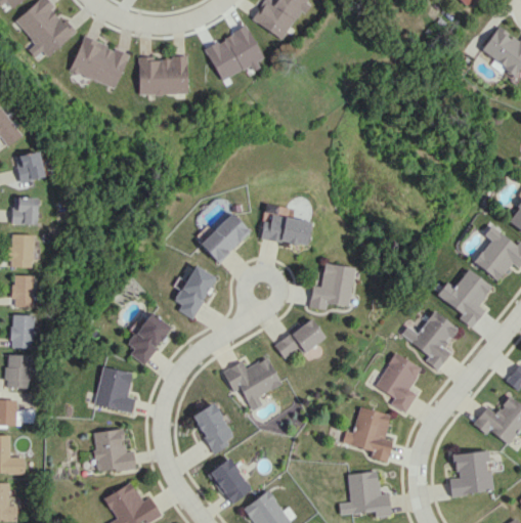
[(2,0),(9,10),(24,0),(2,0)]
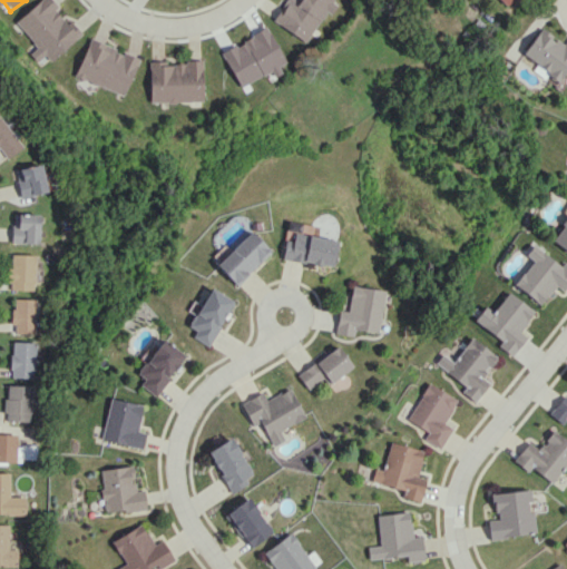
[(54,61),(82,37),(58,8),(59,7),(54,0),(44,0),(18,22),(40,48),(33,55),(40,62),(48,56),(54,61)]
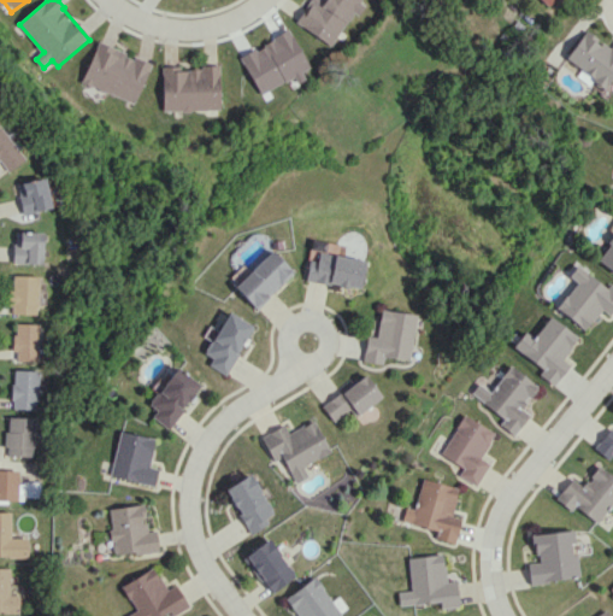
[(312,0),(299,24),(335,46),(357,12),(363,16),(371,3),(366,0),(312,0)]
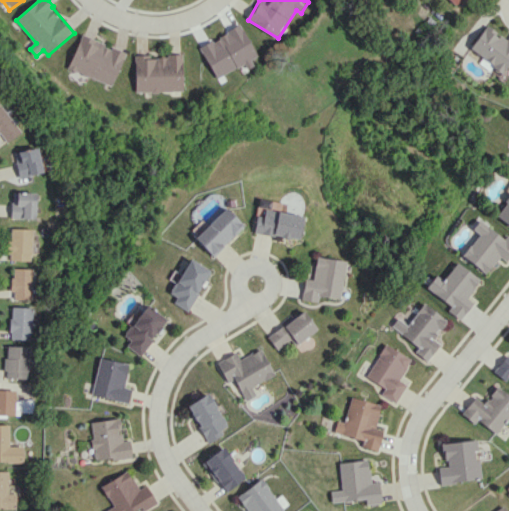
[(508,40),(489,25),(471,48),(503,73),(508,66),(508,40)]
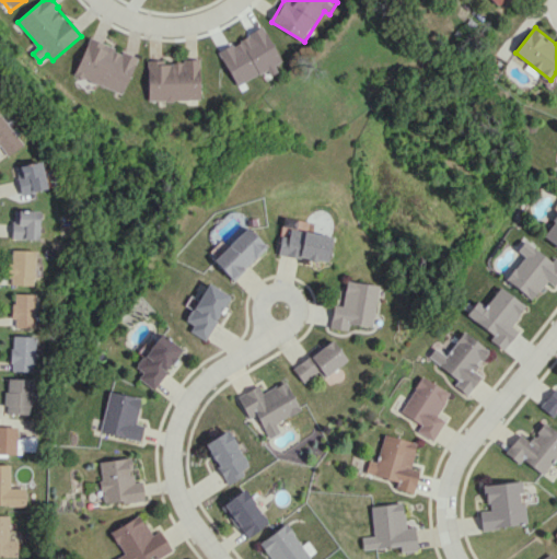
[(76,76),(124,94),(139,58),(91,39),(76,76)]
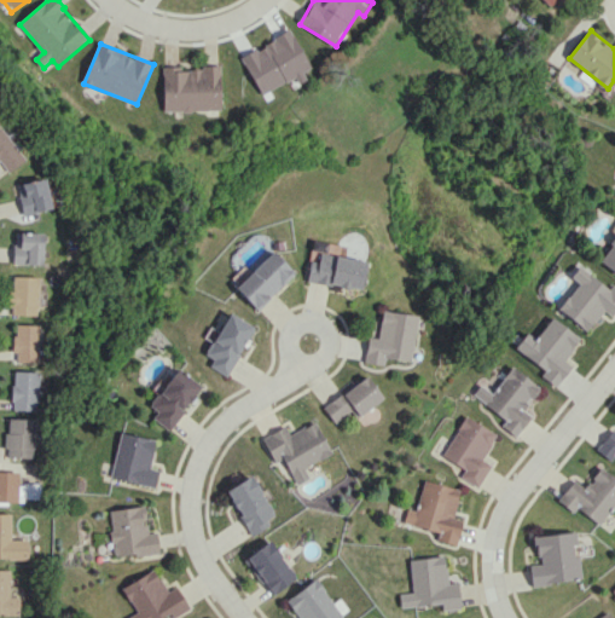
[(222,111),(221,65),(203,65),(203,70),(181,71),(181,68),(164,68),(164,113),(222,111)]
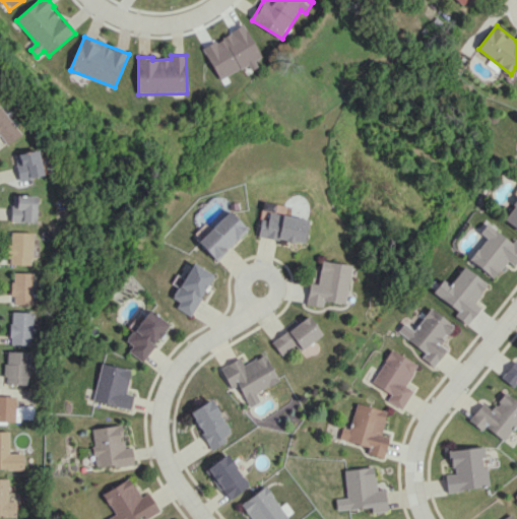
[(23,134),(1,107),(0,108),(0,138),(6,146),(23,134)]
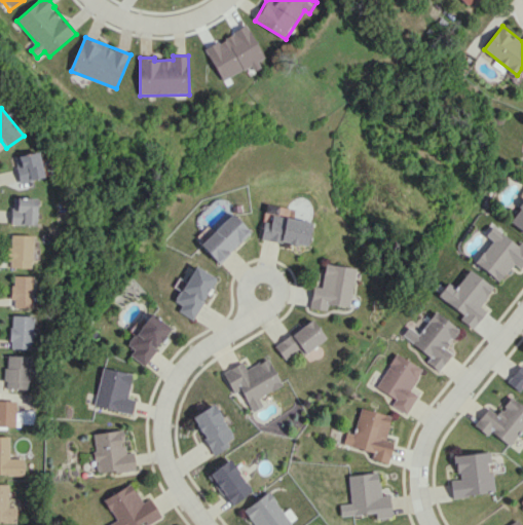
[(20,182),(44,179),(41,153),(16,155),(20,182)]
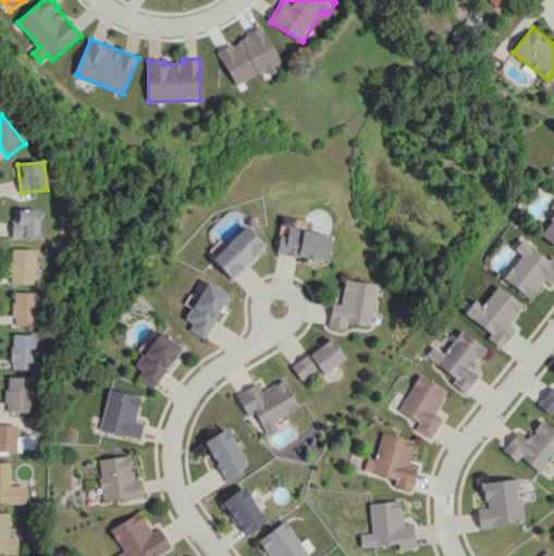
[(13,238),(40,238),(40,210),(14,210),(13,238)]
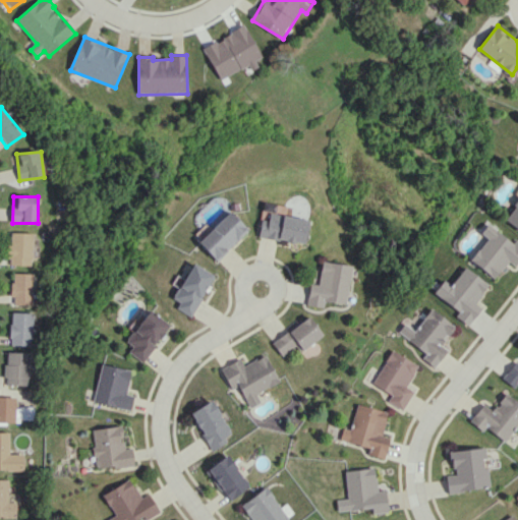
[(517,200),(504,221),(517,230),(517,200)]
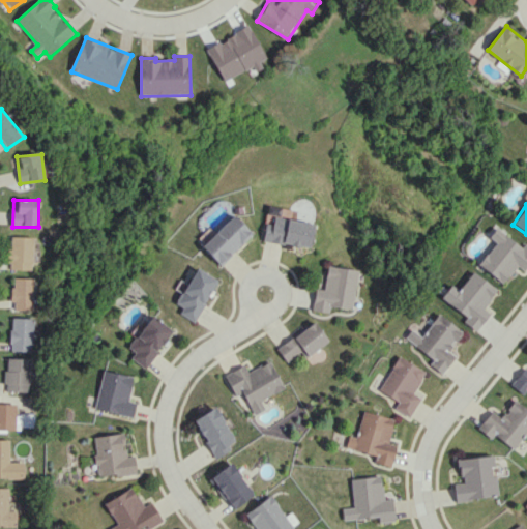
[(202,246),(221,266),(254,235),(234,215),(202,246)]
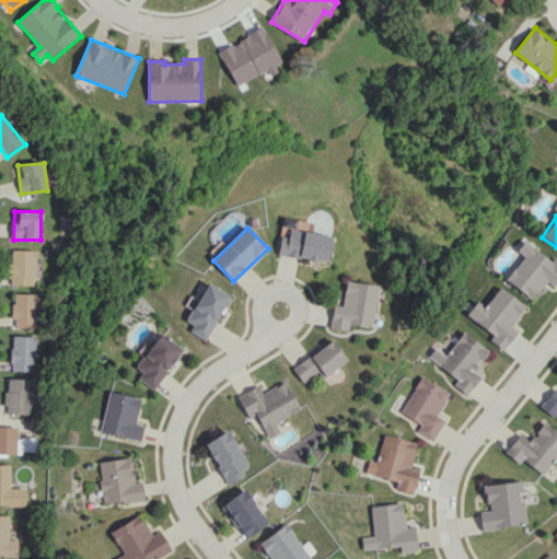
[(281,236),(278,255),(328,264),(333,236),(290,230),(289,239),(281,236)]
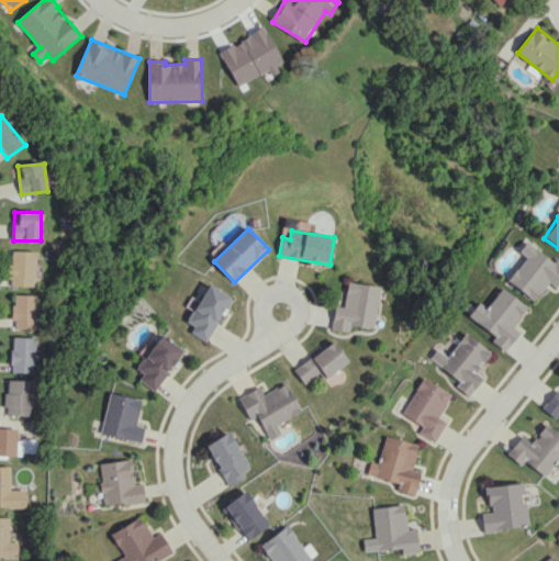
[(556,289),(558,284),(558,260),(556,259),(554,262),(526,242),(518,251),(525,257),(507,281),(534,301),(548,282),(556,289)]
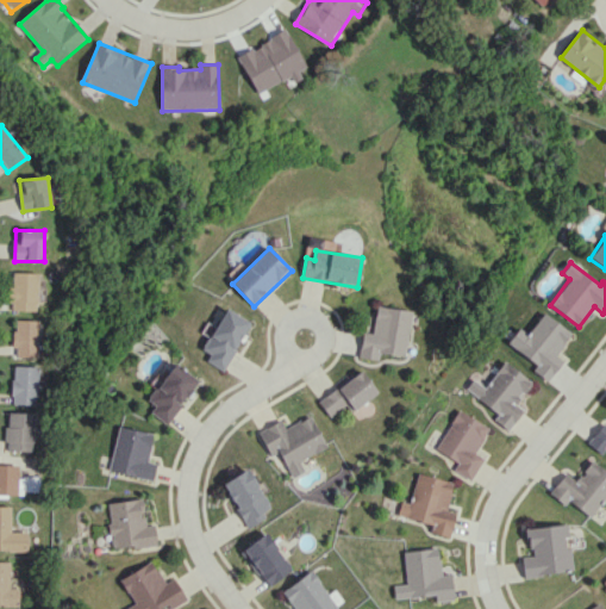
[(41,273),(13,273),(13,311),(39,311),(41,273)]
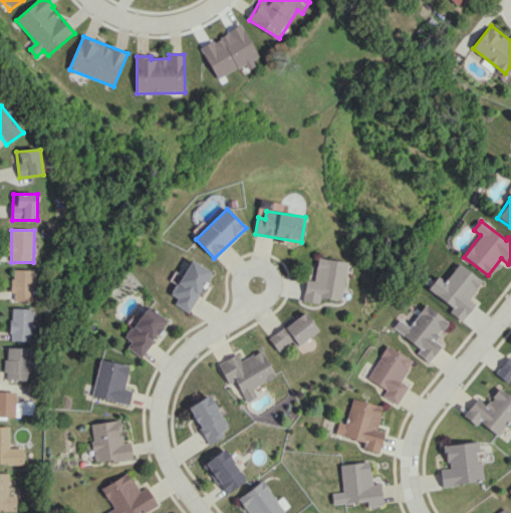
[(348,262),(318,258),(315,281),(307,280),(304,302),(321,303),(322,298),(344,300),(348,262)]
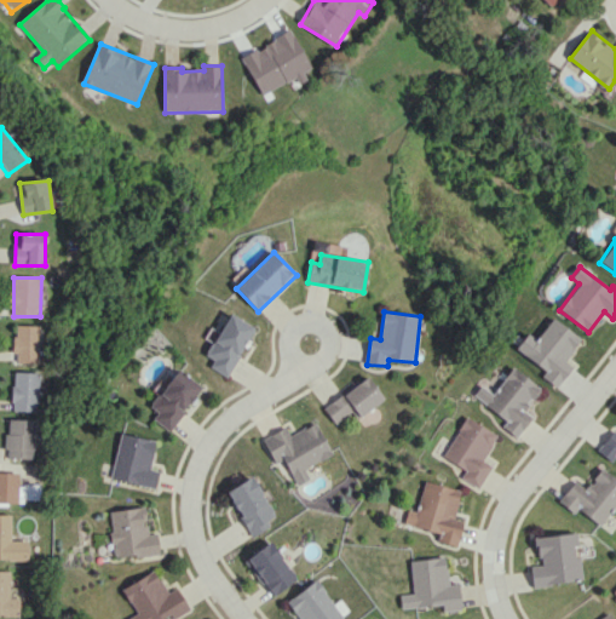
[(229,378),(254,327),(229,314),(207,356),(214,360),(209,368),(229,378)]
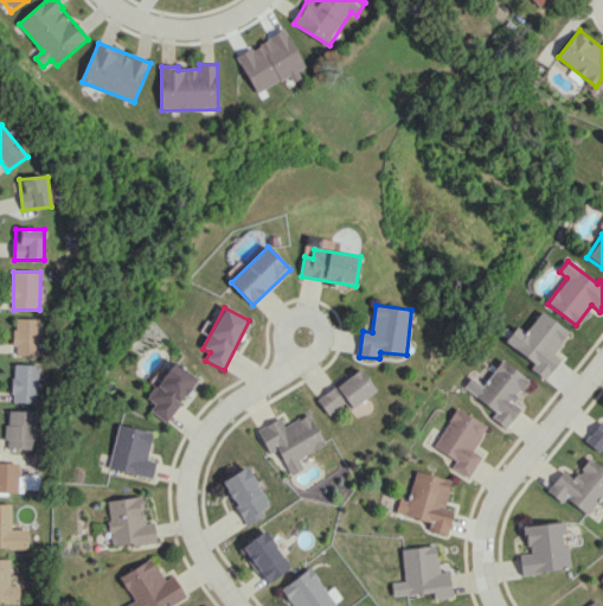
[(560,359),(553,353),(570,332),(541,312),(525,333),(517,326),(506,342),(536,364),(531,370),(546,381),(560,359)]
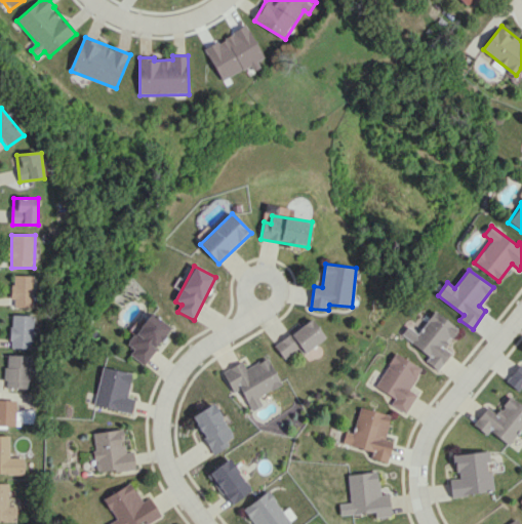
[(13,308),(34,308),(35,276),(14,276),(13,308)]
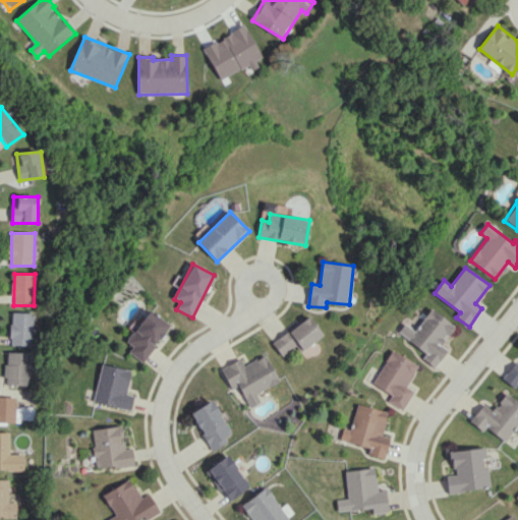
[(142,362),(170,327),(146,307),(132,326),(135,328),(125,342),(133,347),(129,352),(142,362)]
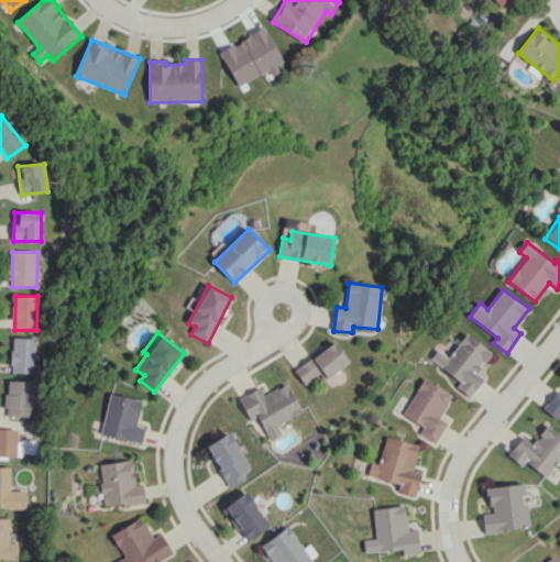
[(485,379),(478,373),(493,353),(467,334),(449,359),(438,351),(431,360),(463,383),(459,388),(472,398),(485,379)]
